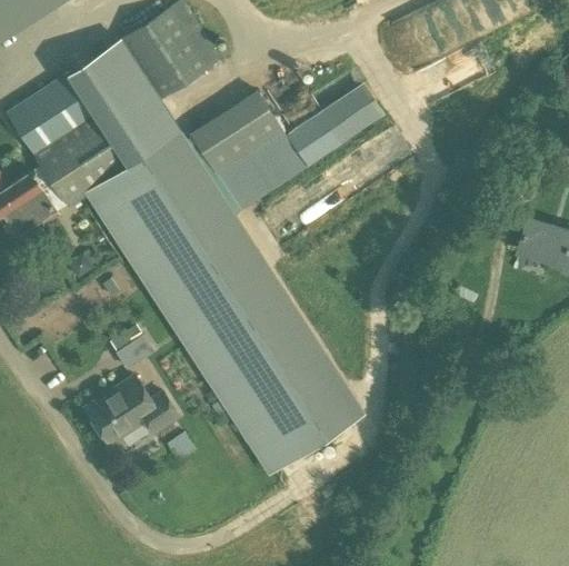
[(0,0),(0,39),(72,0),(0,0)]
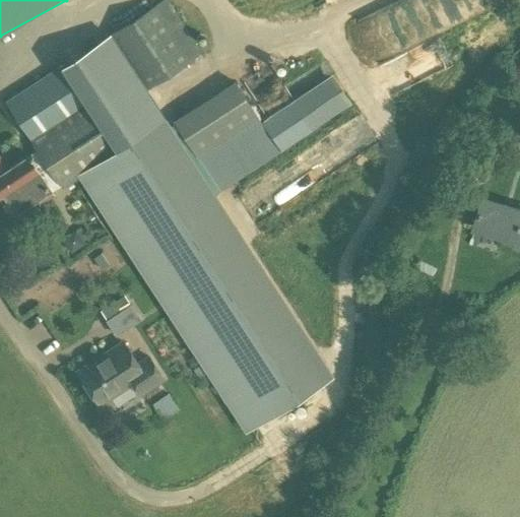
[(144,92),(201,55),(166,0),(109,38),(144,92)]
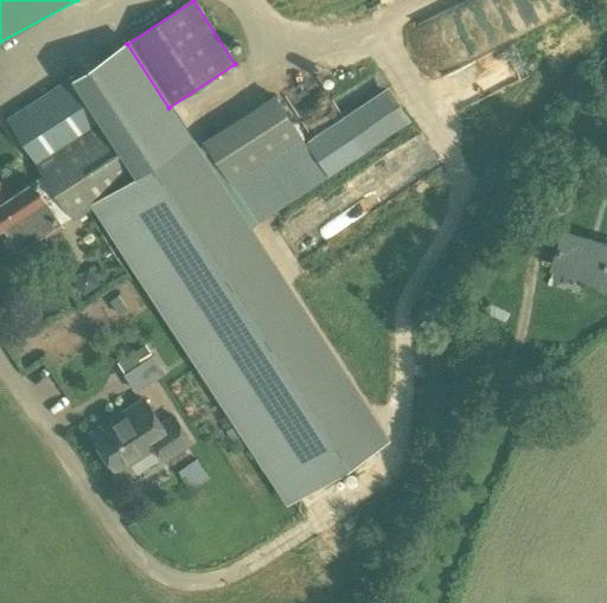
[(530,0),(540,23),(599,0),(530,0)]
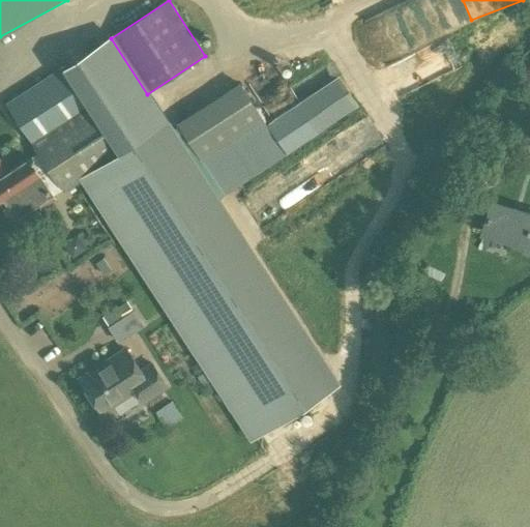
[(339,385),(168,122),(147,94),(111,38),(63,69),(6,107),(36,154),(7,173),(0,163),(0,203),(13,225),(56,198),(55,196),(62,191),(63,193),(80,182),(249,443),(339,385)]
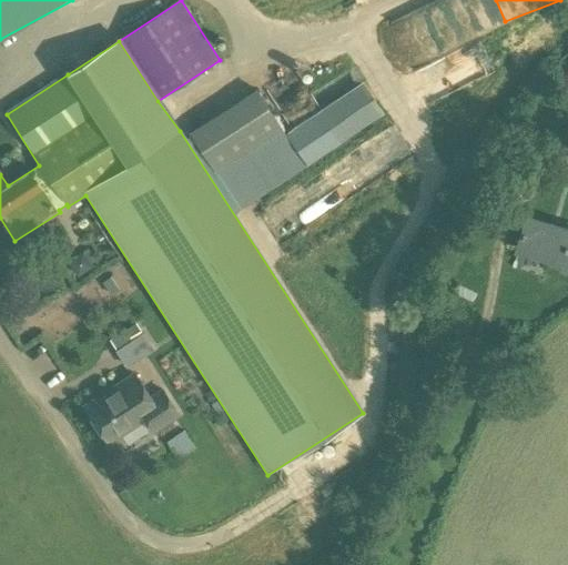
[(567,113),(567,74),(556,79),(567,113)]
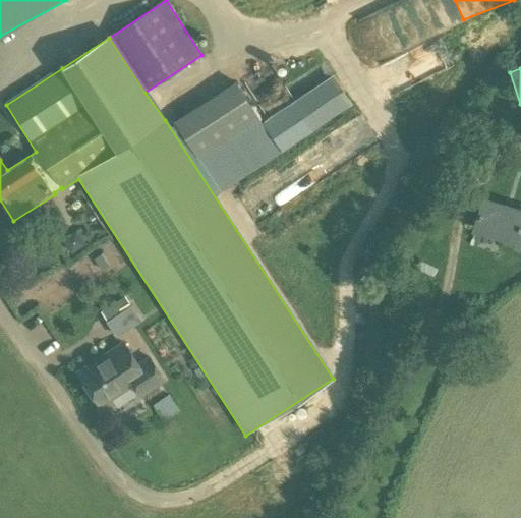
[(198,162),(259,122),(234,84),(173,124),(198,162)]
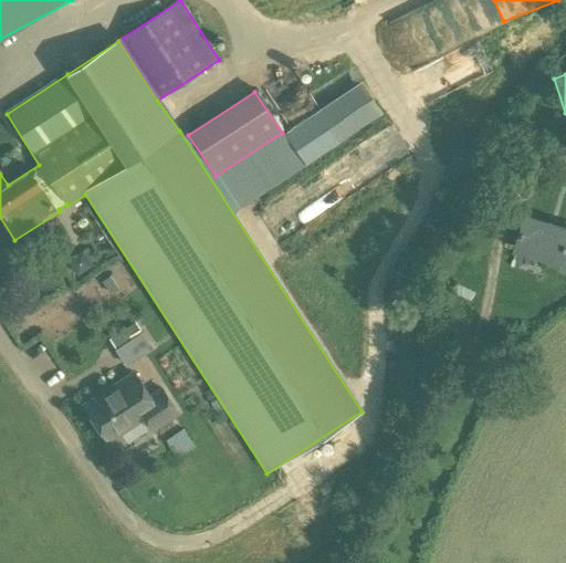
[(565,264),(565,230),(525,218),(515,250),(565,264)]
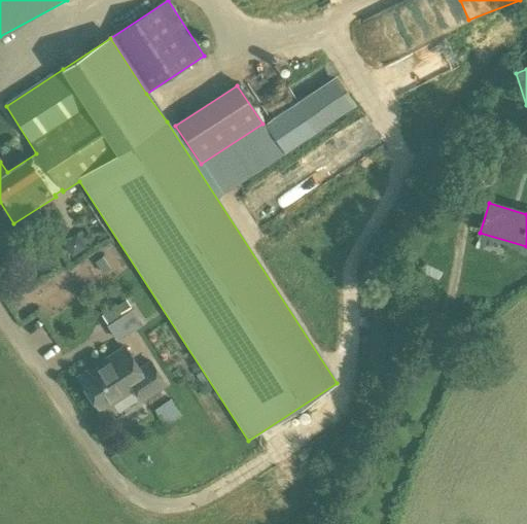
[(132,311),(106,327),(116,344),(142,327),(132,311)]
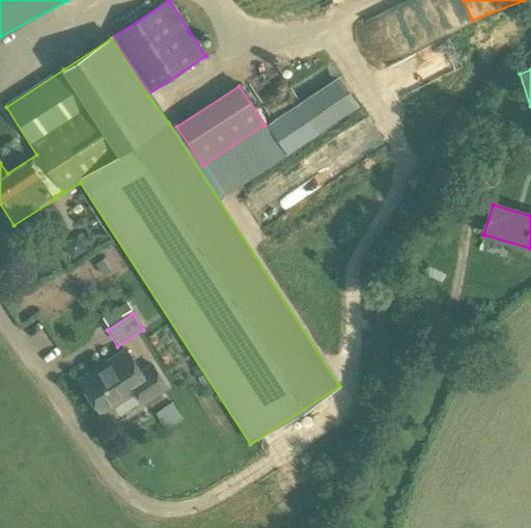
[(139,373),(126,352),(79,383),(101,416),(135,393),(142,405),(166,390),(150,366),(139,373)]
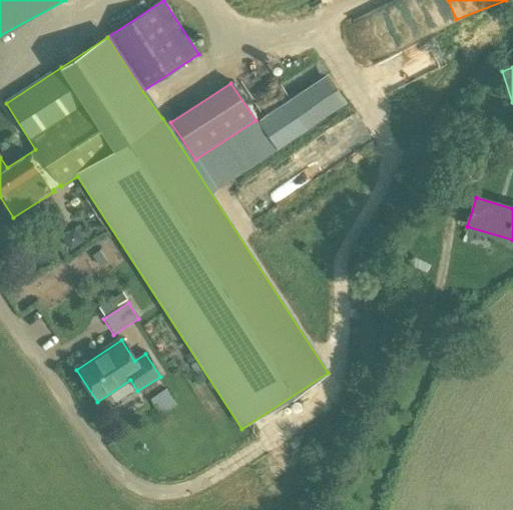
[(166,393),(153,401),(160,413),(173,404),(166,393)]
